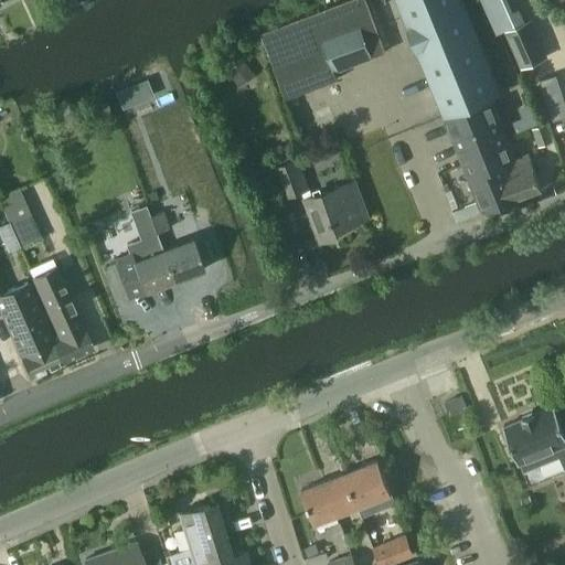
[(372,56),(385,52),(365,0),(349,0),(262,32),(286,97),(338,78),(334,71),(372,57),(372,56)]
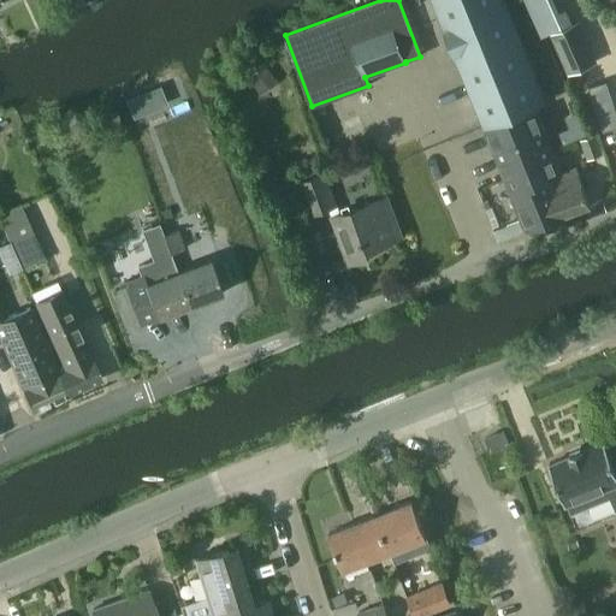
[(504,0),(432,0),(444,30),(458,65),(484,128),(546,102),(504,0)]
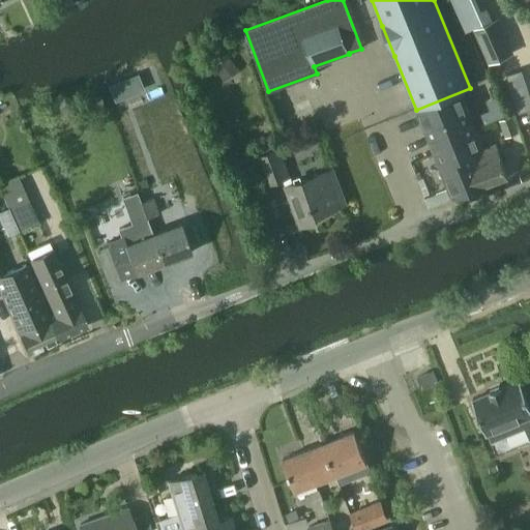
[(497,20),(474,30),(490,64),(512,54),(497,20)]
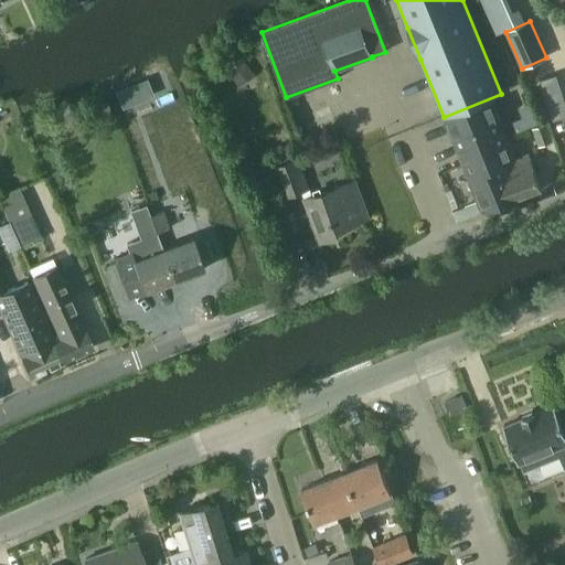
[(243,57),(226,68),(237,85),(254,74),(243,57)]
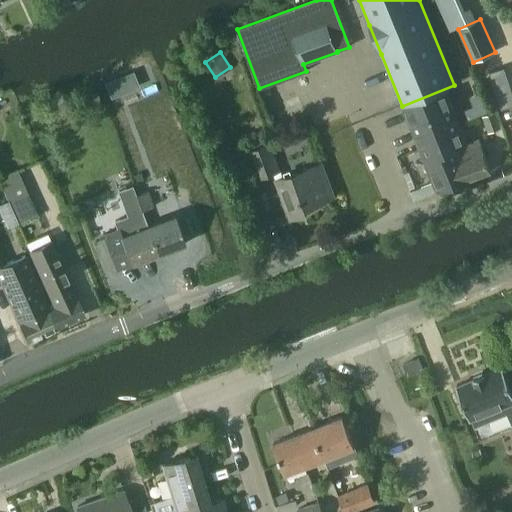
[(106,74),(113,97),(128,93),(127,91),(145,86),(139,67),(121,73),(120,70),(107,74),(106,74)]
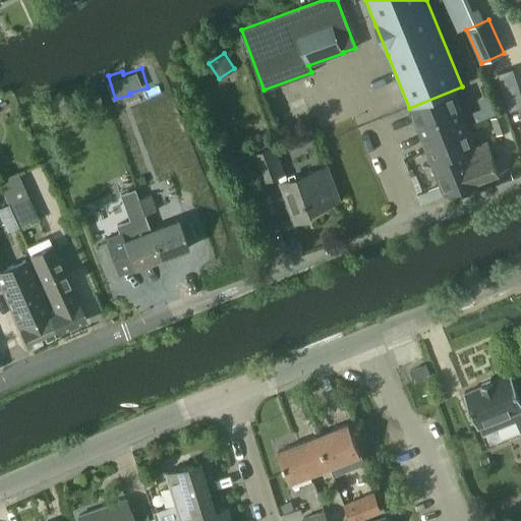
[(475,147),(452,91),(409,108),(432,165),(432,164),(462,152),(475,147)]
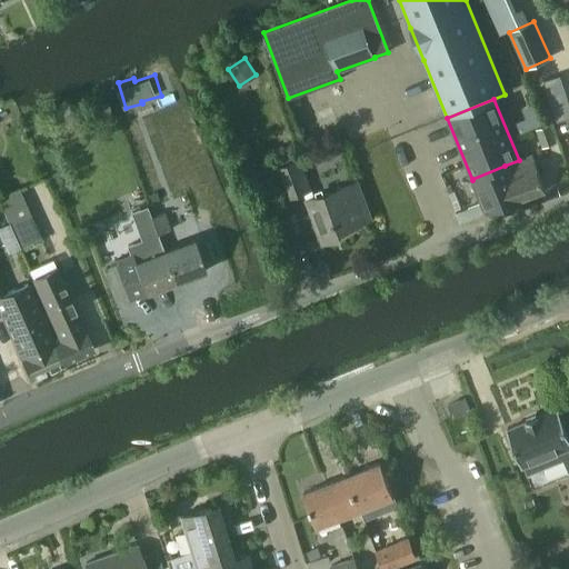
[(108,103),(90,107),(92,120),(110,117),(108,103)]
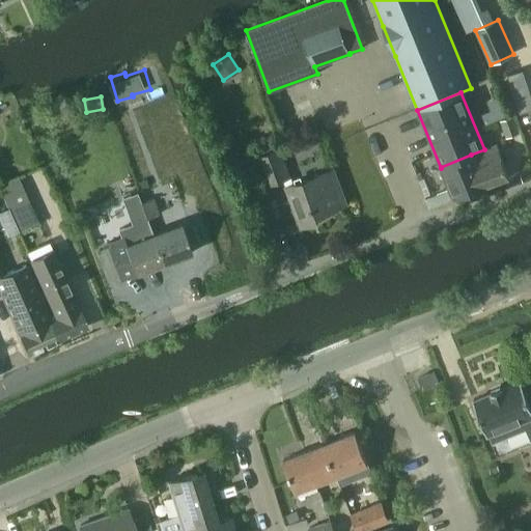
[(138,102),(121,108),(129,130),(145,123),(138,102)]
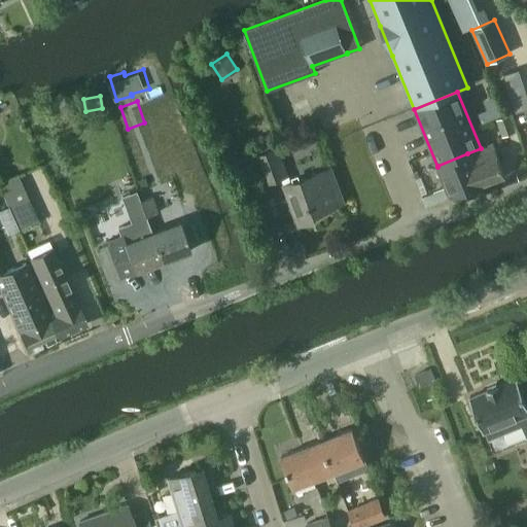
[(510,116),(495,121),(501,138),(516,133),(510,116)]
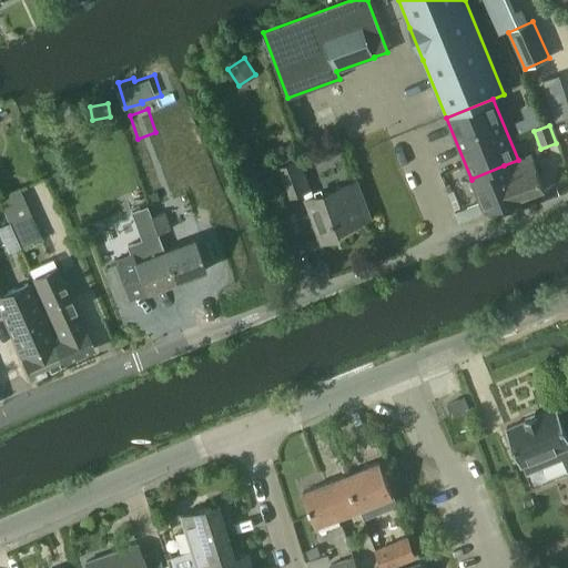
[(531,155),(516,162),(504,166),(516,201),(517,201),(545,191),(531,155)]
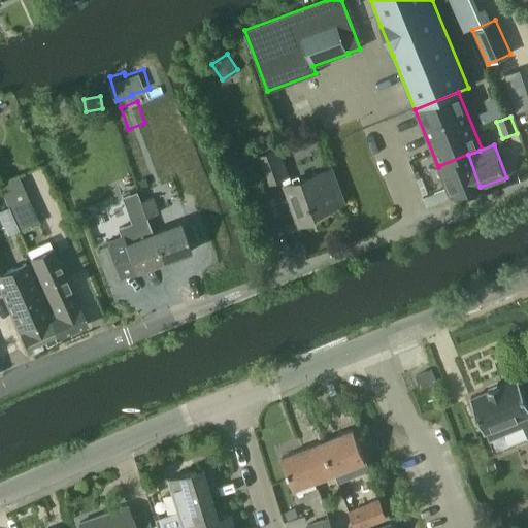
[(269,184),(289,176),(278,150),(259,157),(269,184)]
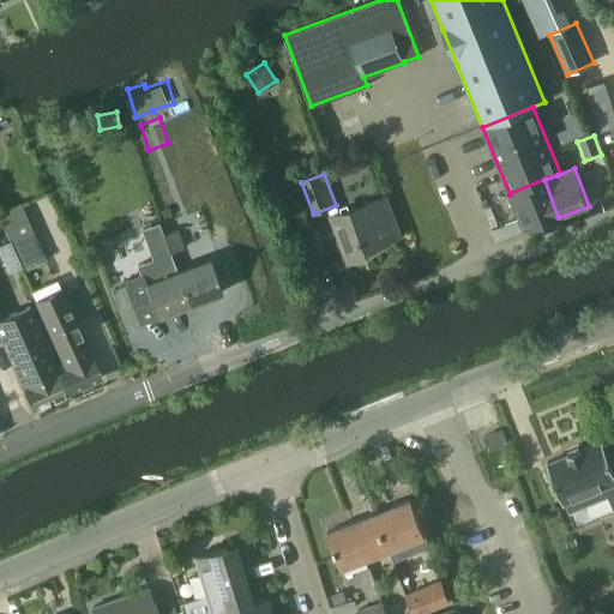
[(545,180),(545,179),(510,193),(524,230),(558,217),(545,180)]
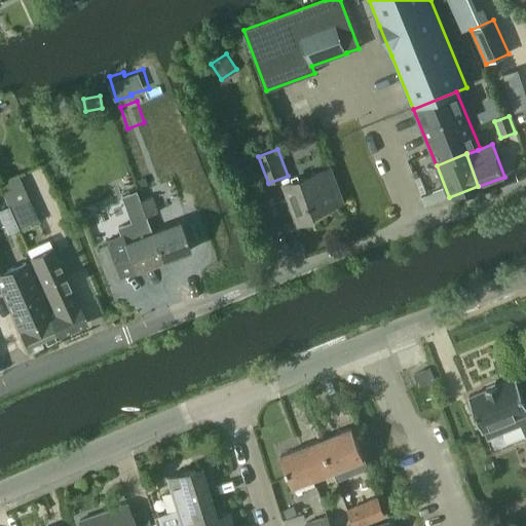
[(314,213),(343,202),(331,168),(291,184),(294,192),(289,194),(300,224),(316,218),(314,213)]
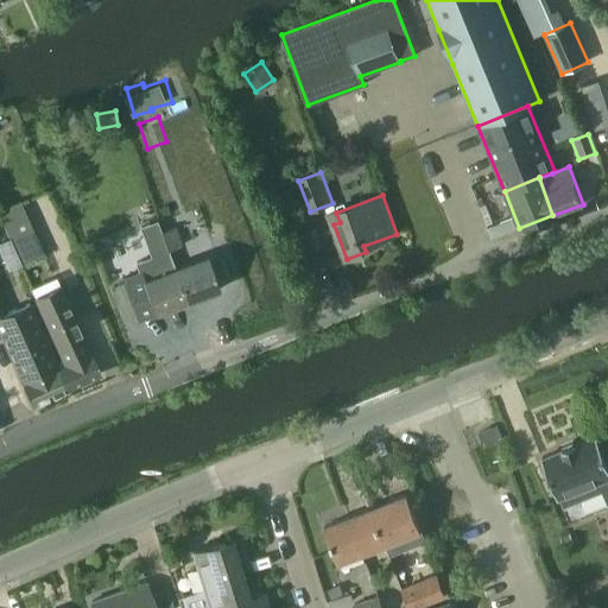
[(44,255),(20,201),(0,209),(0,216),(21,265),(44,255)]
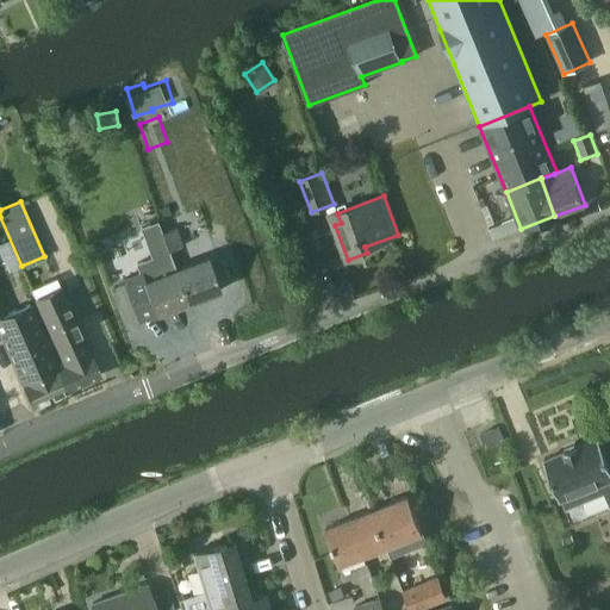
[(179,225),(162,231),(169,250),(186,246),(179,225)]
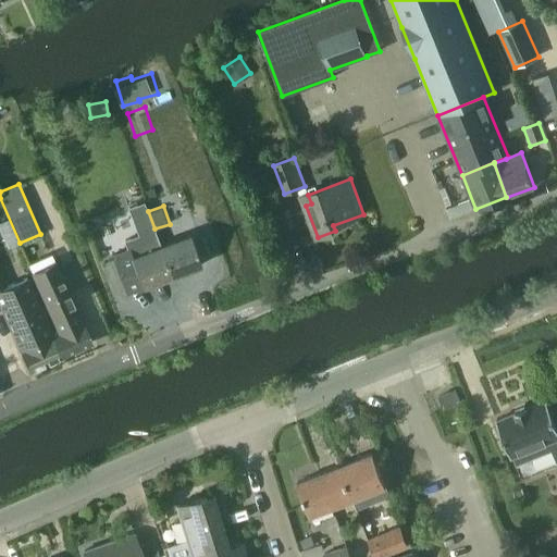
[(128,247),(112,254),(123,283),(138,277),(143,286),(172,275),(161,246),(155,229),(139,235),(125,239),(128,247)]
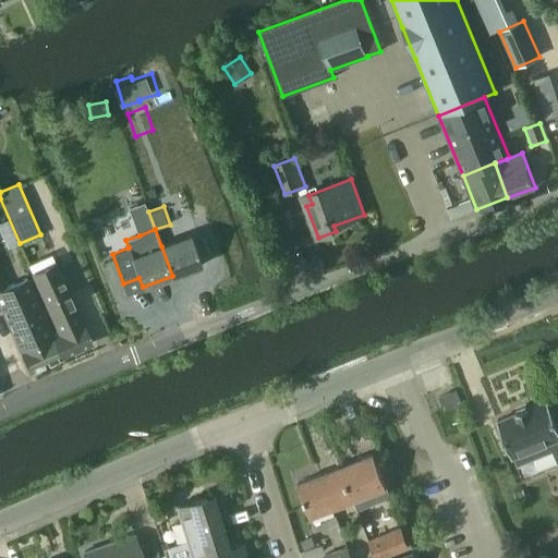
[(161,246),(172,276),(202,265),(191,235),(161,246)]
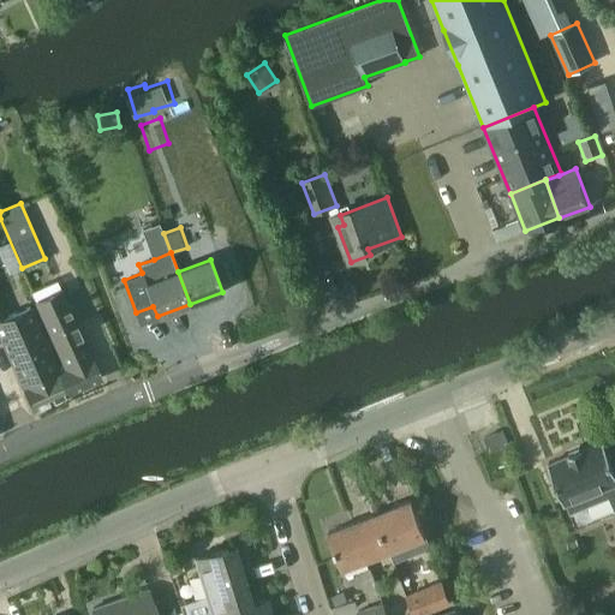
[(61,290),(36,300),(65,366),(58,370),(57,365),(55,366),(67,393),(101,378),(76,322),(78,321),(71,305),(69,306),(61,290)]
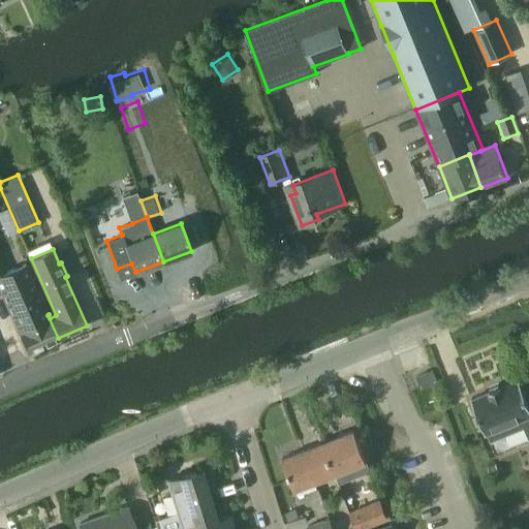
[(0,286),(29,351),(58,338),(48,315),(26,265),(4,275),(0,265),(0,286)]
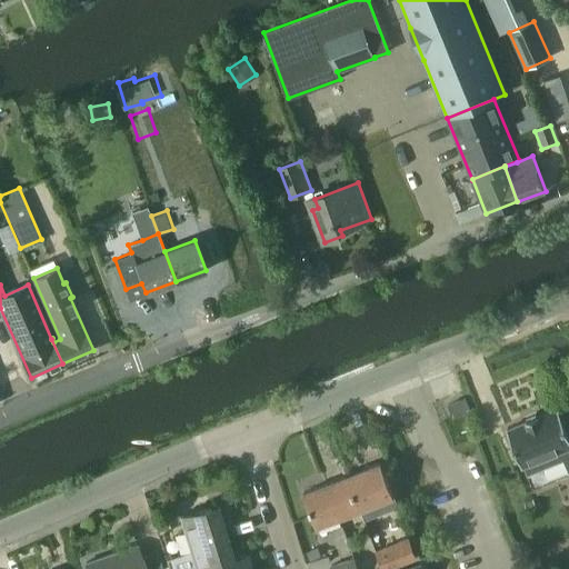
[(453,417),(470,410),(465,399),(449,406),(453,417)]
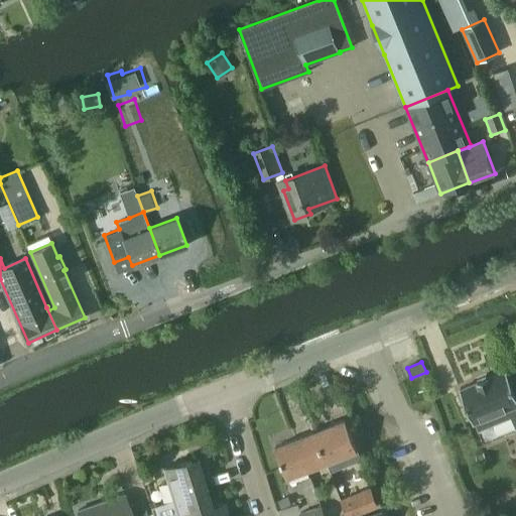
[(506,369),(460,388),(475,424),(477,423),(493,416),(496,423),(511,417),(515,427),(515,389),(515,390),(506,369)]
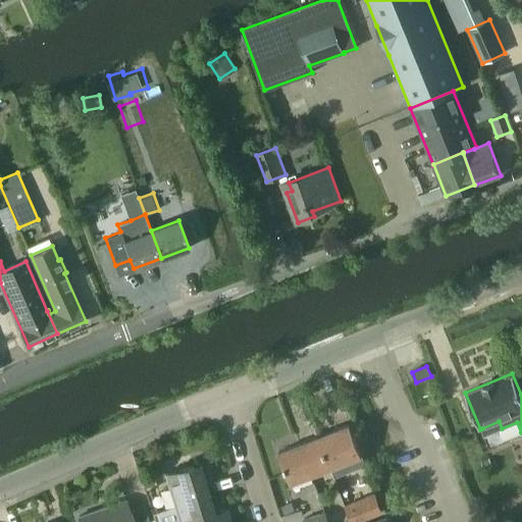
[(349,425),(319,436),(331,468),(344,463),(346,470),(364,463),(349,425)]
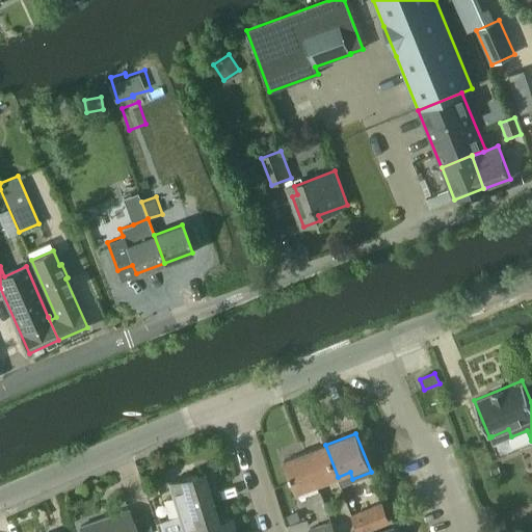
[(325,445),(306,453),(318,484),(338,477),(325,445)]
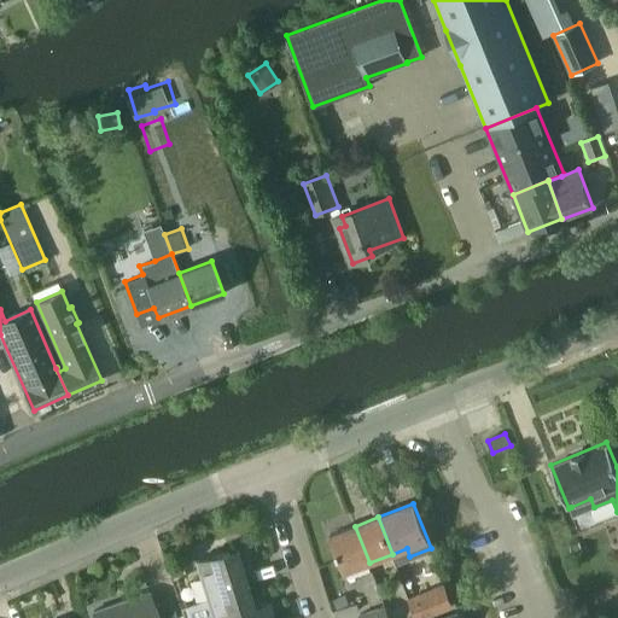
[(369,563),(355,526),(330,536),(344,572),(369,563)]
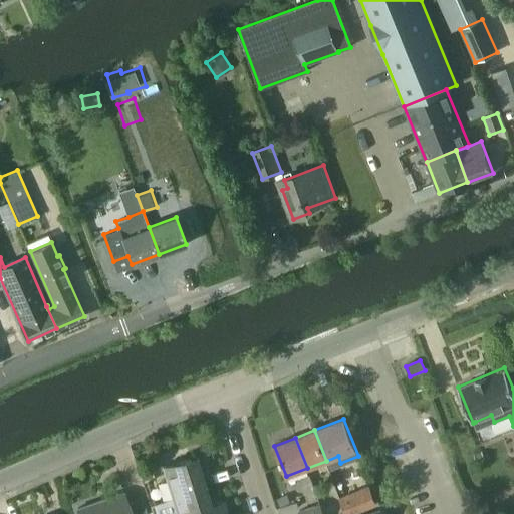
[(474,455),(476,462),(484,459),(482,452),(474,455)]
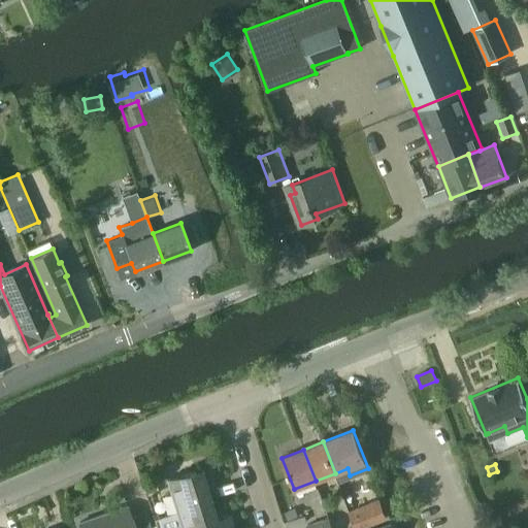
[(158,527),(185,527),(195,525),(202,523),(198,509),(208,506),(208,507),(216,505),(204,468),(169,480),(178,510),(155,518),(158,527)]
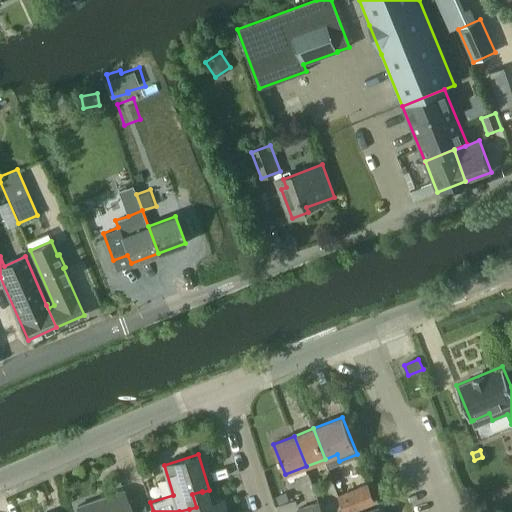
[(153,475),(148,462),(137,466),(142,479),(153,475)]
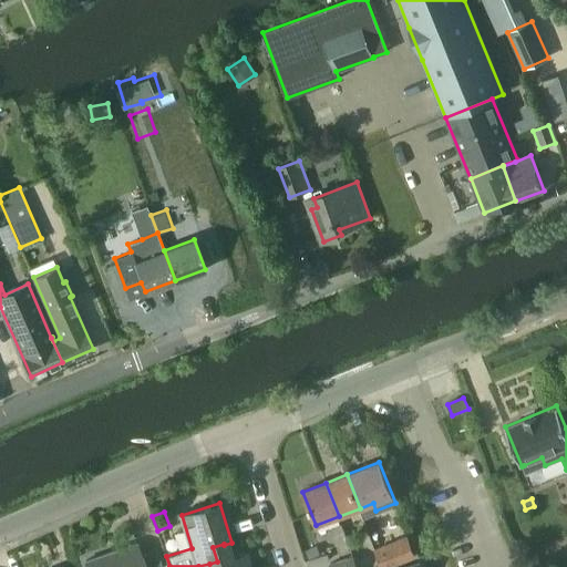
[(374,548),(380,566),(390,566),(415,557),(408,536),(374,548)]
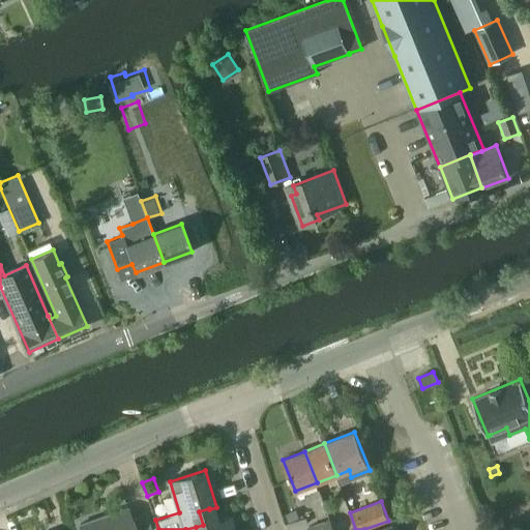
[(81,523),(83,529),(153,529),(148,513),(133,520),(128,507),(81,523)]
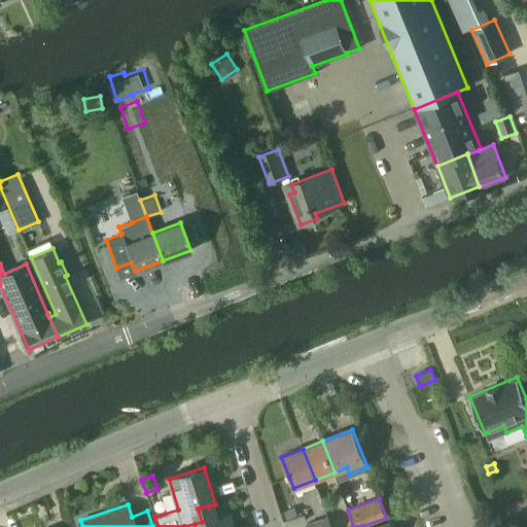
[(219,516),(215,504),(208,506),(208,505),(198,508),(202,522),(195,524),(195,526),(233,526),(229,514),(219,516)]
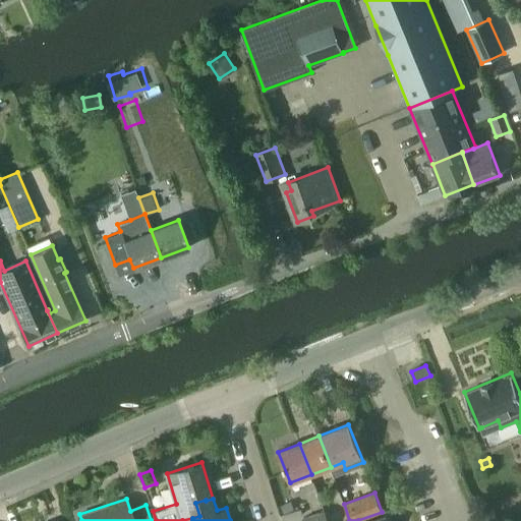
[(303,520),(326,520),(324,512),(303,519),(303,520)]
